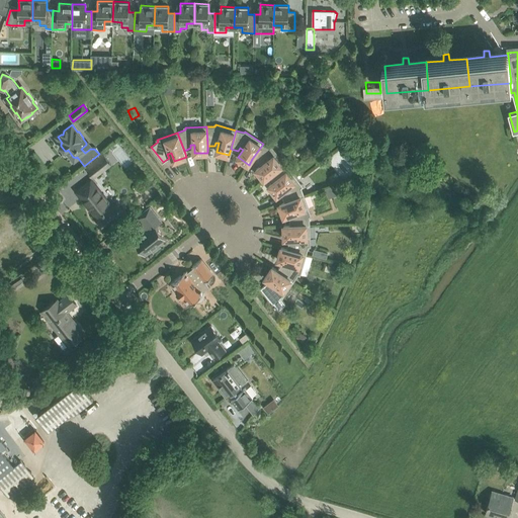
[(270,148),(263,144),(252,159),(258,163),(261,161),(263,164),(256,169),(264,179),(268,177),(270,180),(286,167),(271,147),(270,148)]
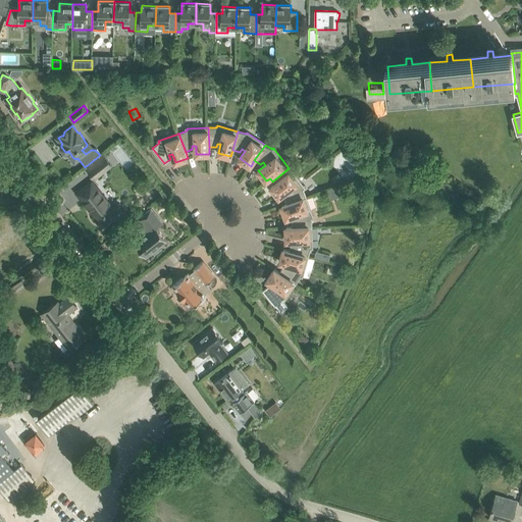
[(104,155),(86,169),(93,178),(111,165),(104,155)]
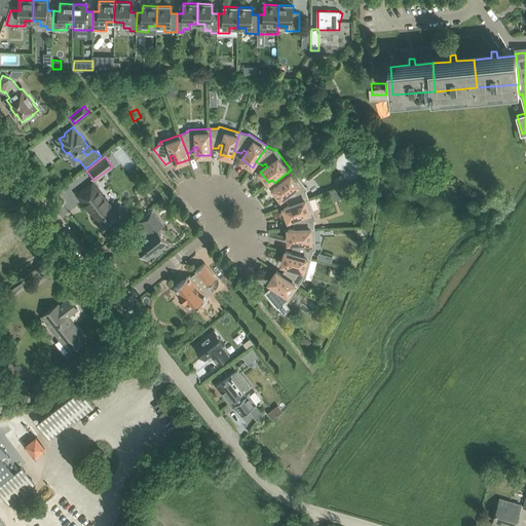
[(306,190),(291,170),(274,183),(276,185),(273,188),(282,198),(289,193),(291,196),(288,198),(290,204),(307,198),(305,191),(306,190)]
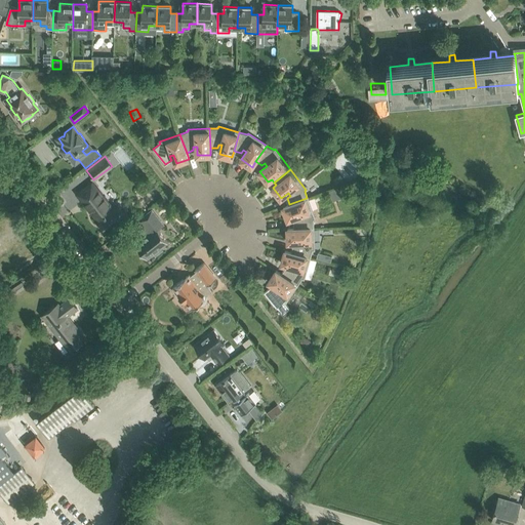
[(92,183),(78,194),(98,220),(108,233),(127,217),(118,205),(114,208),(92,183)]
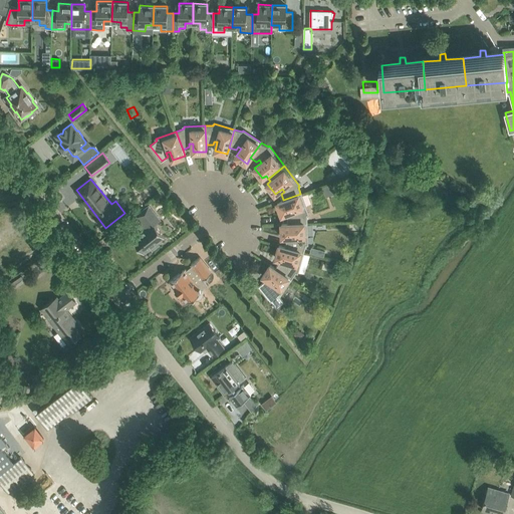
[(300,194),(283,200),(277,203),(282,215),(290,212),(291,215),(288,217),(288,224),(308,223),(307,215),(309,214),(300,194)]
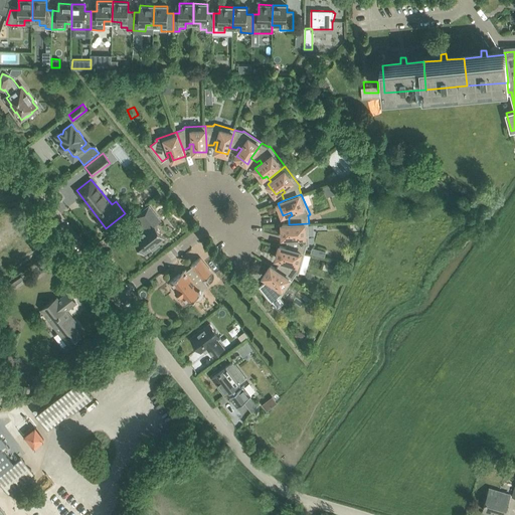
[(150,205),(136,215),(147,228),(134,239),(141,248),(144,248),(149,245),(153,250),(160,244),(158,241),(165,236),(155,224),(161,220),(150,205)]
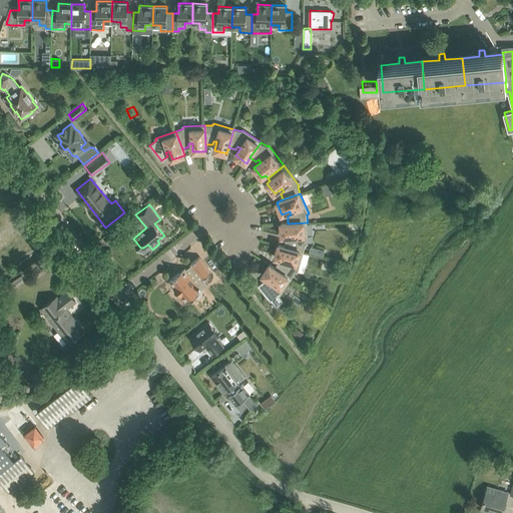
[(308,222),(288,223),(282,223),(282,236),(291,236),(291,239),(287,239),(285,246),(304,251),(307,244),(309,244),(308,222)]
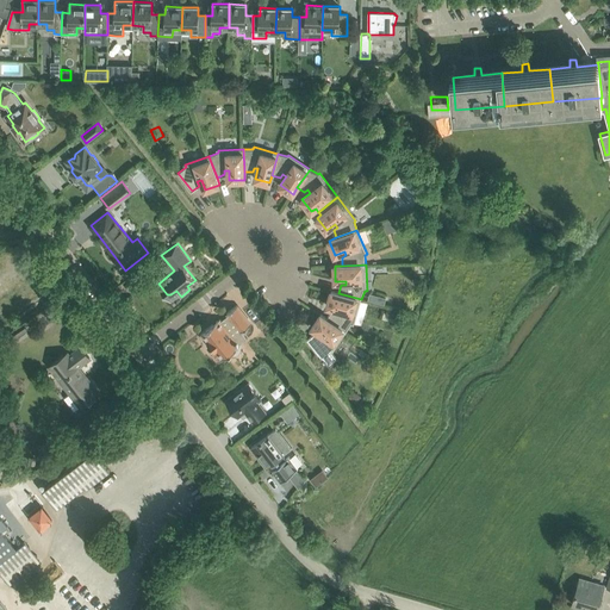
[(361,299),(338,293),(331,291),(327,306),(337,309),(336,312),(331,311),(327,318),(346,331),(352,323),(354,324),(361,299)]
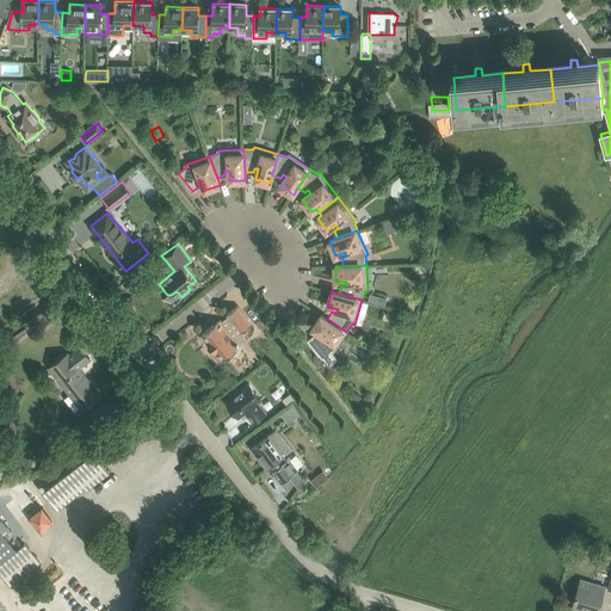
[(220,320),(202,334),(208,343),(215,352),(216,351),(222,352),(226,357),(230,353),(232,355),(233,355),(233,356),(235,356),(236,356),(238,355),(239,355),(240,353),(241,352),(241,351),(241,350),(241,349),(241,347),(240,346),(241,345),(240,345),(248,339),(242,332),(252,323),(238,306),(227,314),(228,315),(221,321),(220,320)]
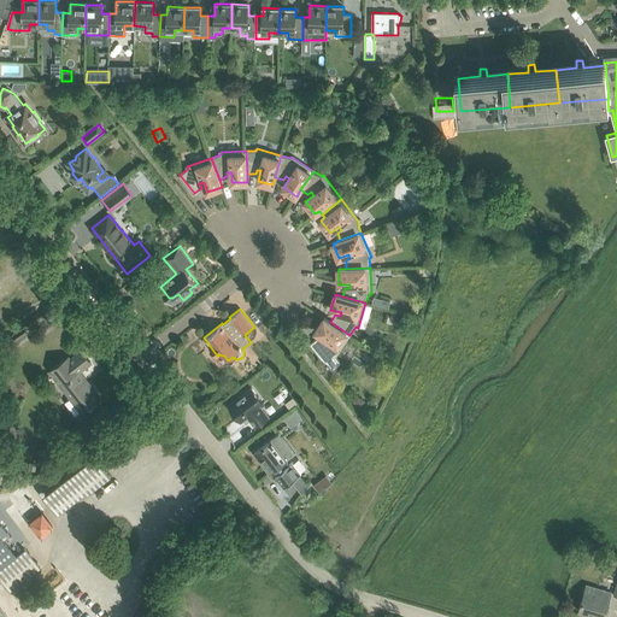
[(318,338),(311,344),(325,362),(330,369),(340,360),(336,356),(350,335),(330,322),(324,318),(316,330),(324,336),(322,340),(318,338)]
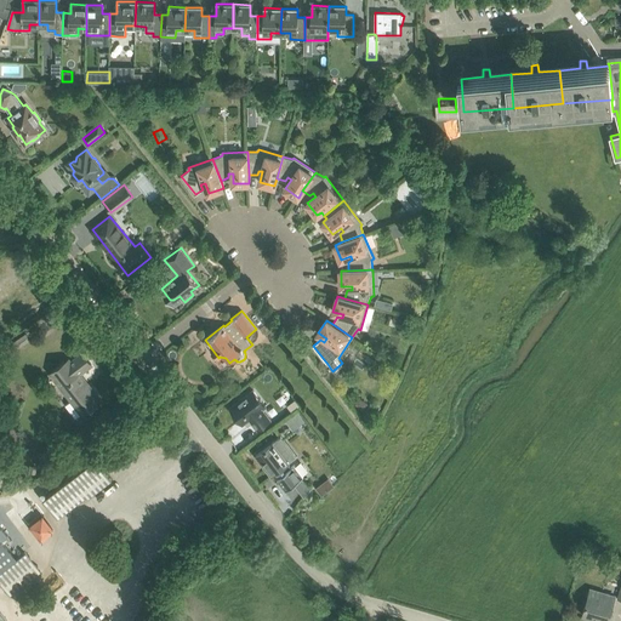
[(268,322),(261,328),(266,334),(273,328),(268,322)]
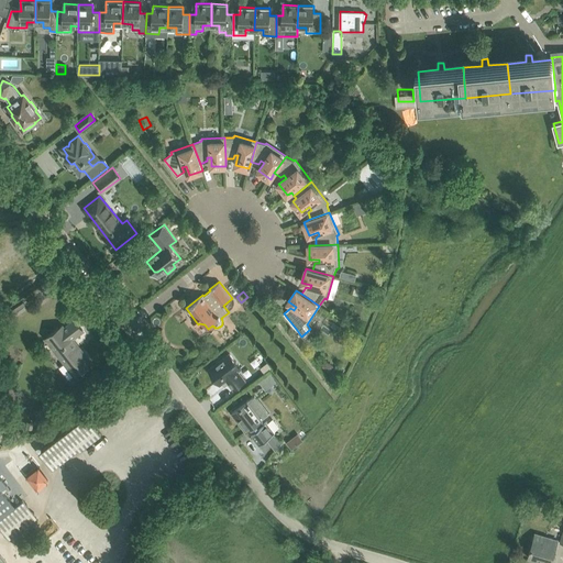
[(24,302),(14,308),(18,315),(28,308),(24,302)]
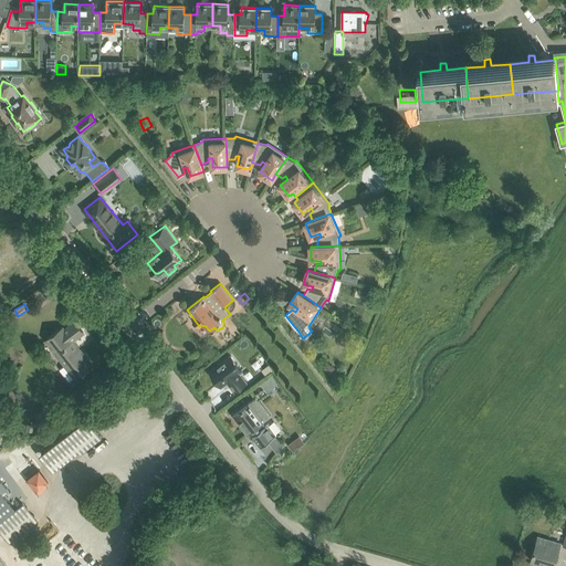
[(49,339),(58,352),(55,353),(65,366),(67,364),(76,375),(75,377),(84,370),(86,369),(86,368),(92,364),(73,339),(84,332),(75,321),(65,328),(63,326),(46,341),(49,339)]
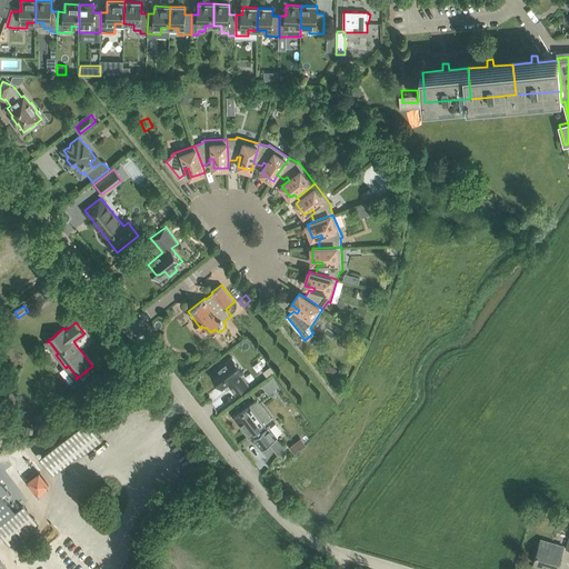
[(255,359),(263,366),(268,360),(259,353),(255,359)]
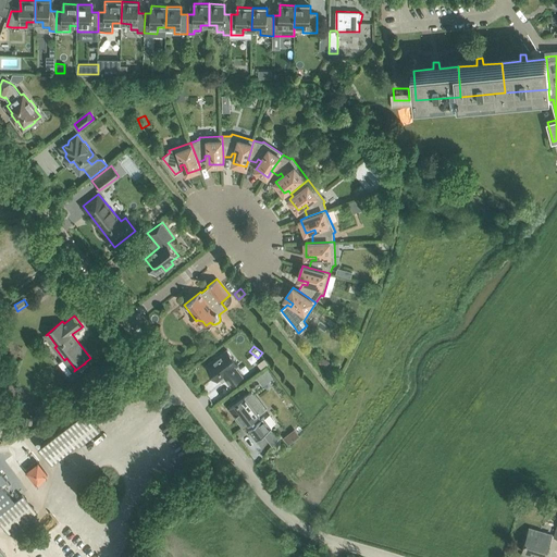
[(226,379),(231,384),(243,375),(235,367),(238,363),(227,349),(207,366),(218,380),(224,374),(227,378),(226,379)]
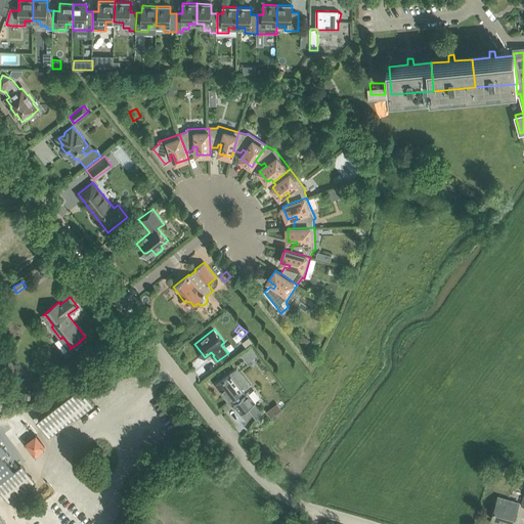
[(306,344),(310,339),(303,334),(299,339),(306,344)]
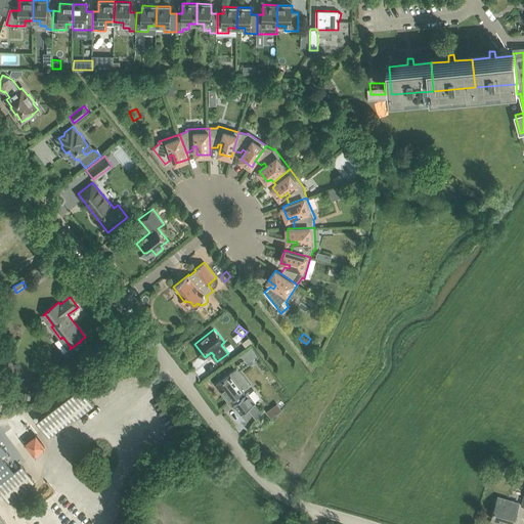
[(248,352),(258,346),(252,337),(243,343),(248,352)]
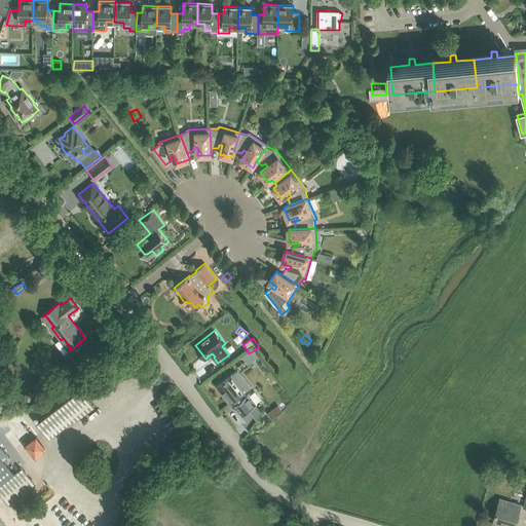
[(231,375),(219,384),(226,395),(225,396),(230,403),(233,400),(236,404),(235,405),(242,415),(257,404),(250,393),(247,396),(243,391),(251,387),(237,370),(238,370),(238,369),(230,375),(231,375)]
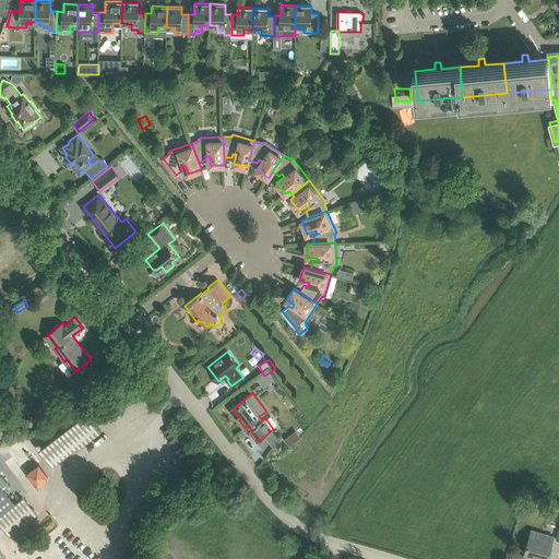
[(85,413),(38,450),(51,466),(78,447),(79,449),(100,432),(85,413)]
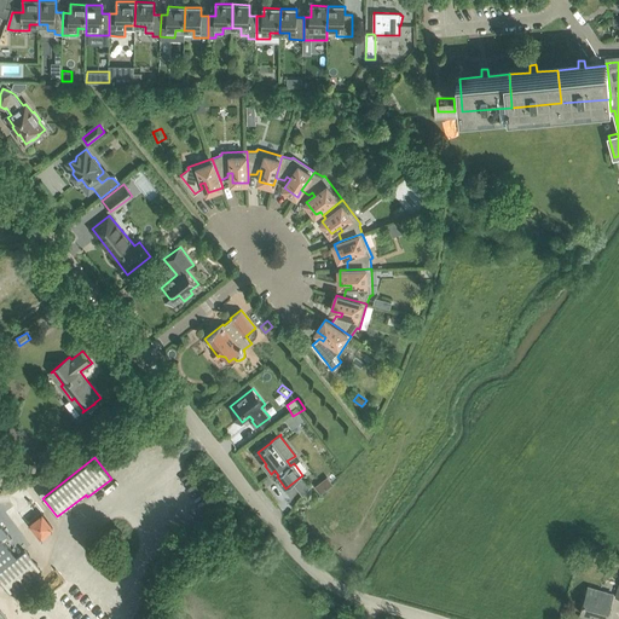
[(40,570),(24,549),(0,568),(0,582),(9,594),(40,570)]
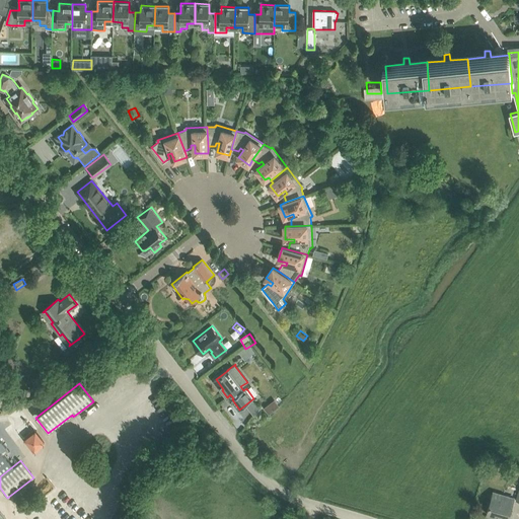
[(508,510),(512,498),(494,492),(487,514),(504,518),(507,518),(510,510),(508,510)]
